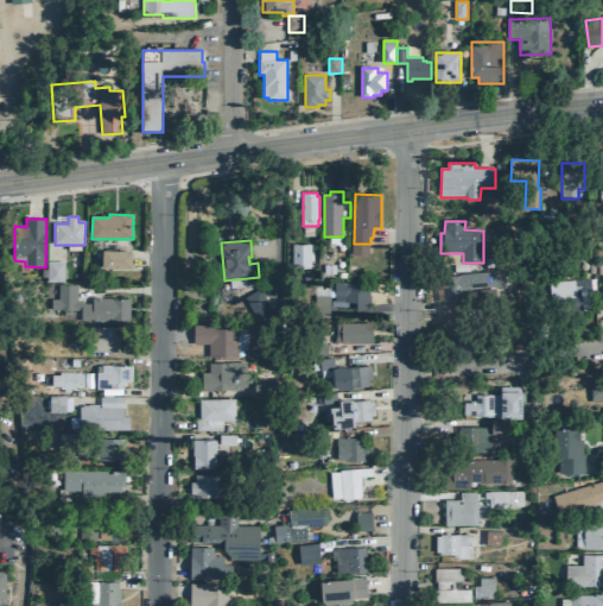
[(103,252),(103,270),(133,270),(133,252),(103,252)]
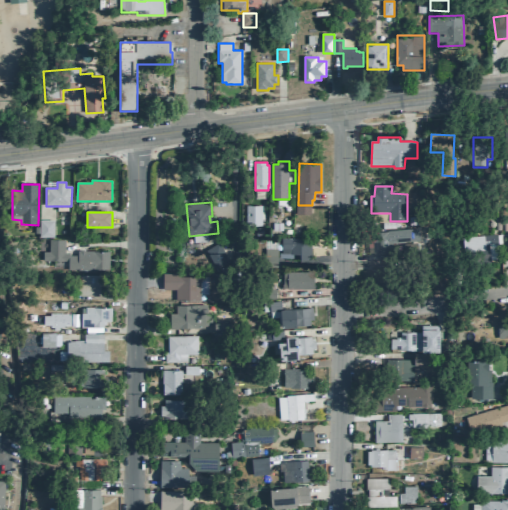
[(56,221),(56,238),(41,238),(41,221),(56,221)]
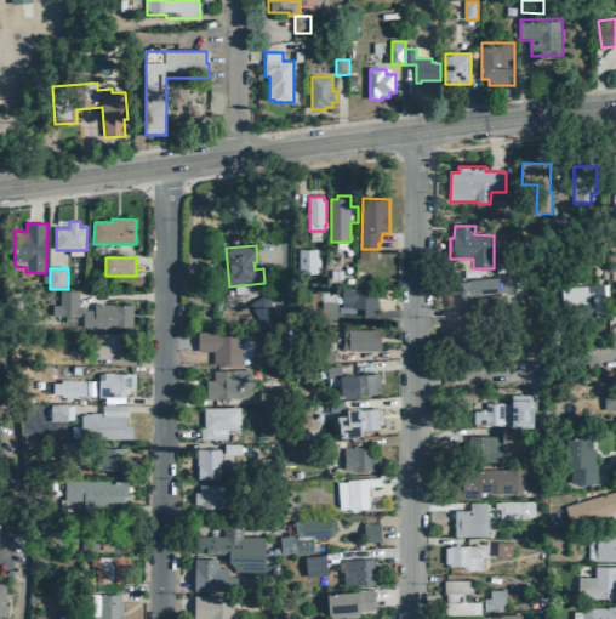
[(454,283),(456,310),(479,307),(478,296),(511,294),(509,277),(454,283)]
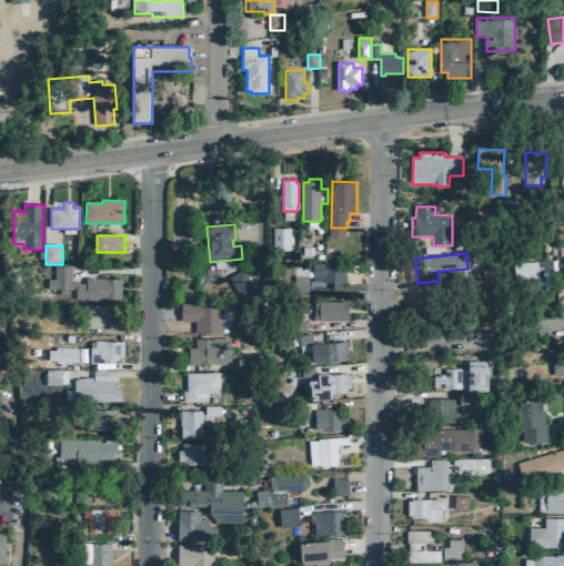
[(514,263),(516,284),(523,283),(525,301),(546,297),(543,274),(556,272),(554,259),(514,263)]
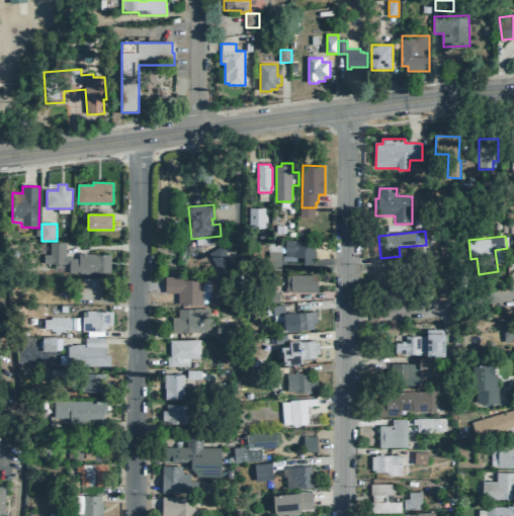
[(317,241),(285,241),(285,257),(305,257),(305,264),(317,264),(317,241)]
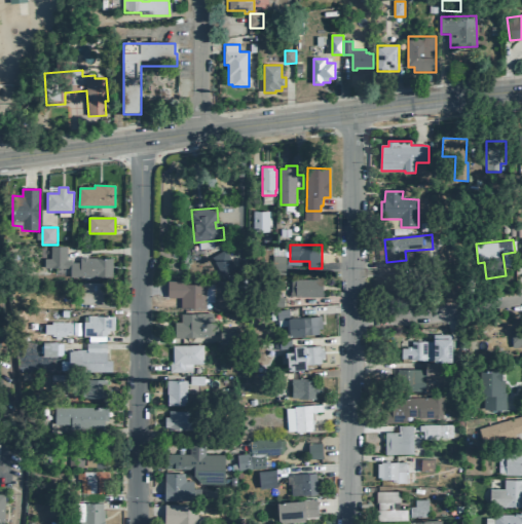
[(60,261),(51,261),(51,247),(68,248),(68,261),(73,261),(73,263),(81,263),(81,259),(114,259),(113,278),(72,277),(72,269),(59,268),(60,261)]
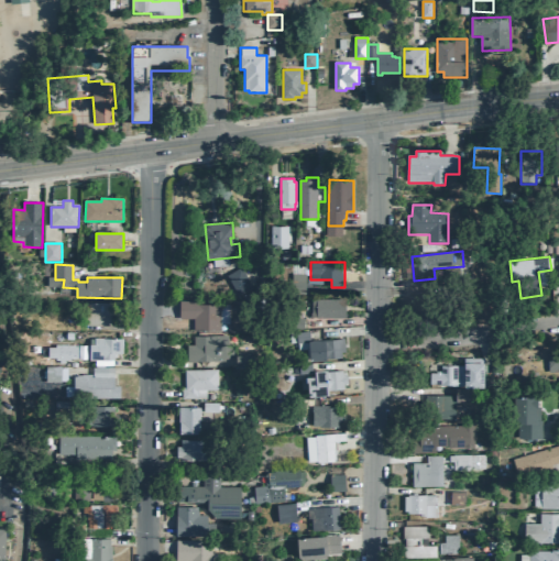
[(228,276),(242,267),(254,288),(239,297),(228,276)]
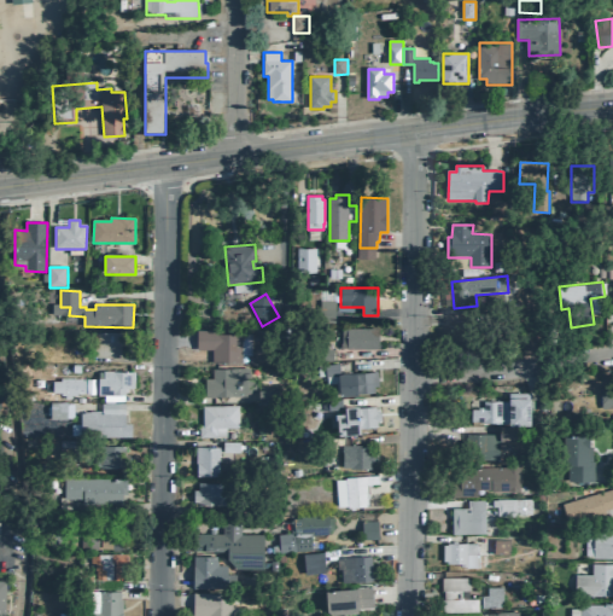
[(488,296),(490,312),(507,311),(506,295),(488,296)]
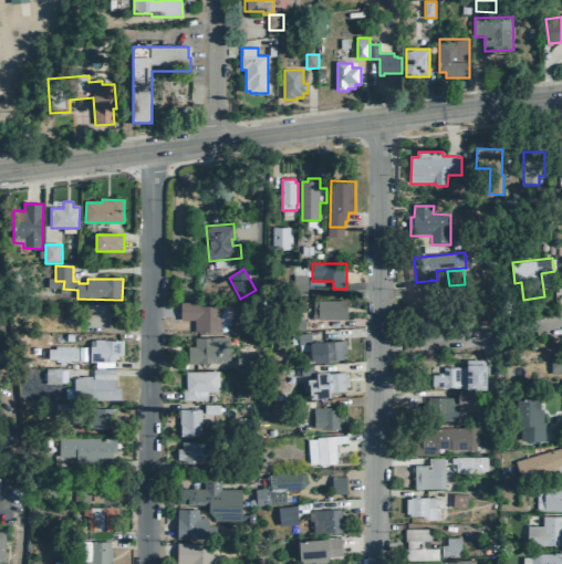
[(308,294),(293,293),(294,275),(309,275),(308,294)]
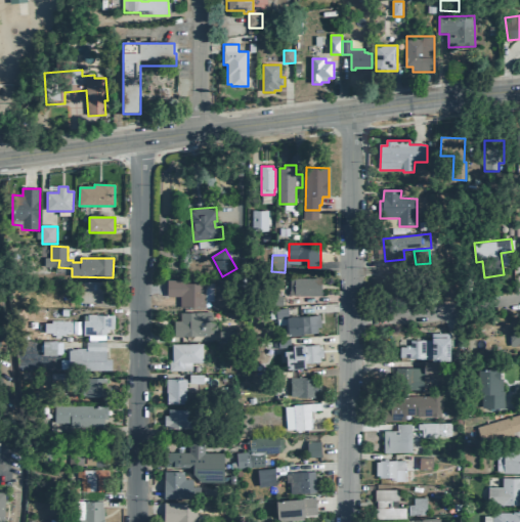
[(322,278),(295,278),(296,297),(322,296),(322,278)]
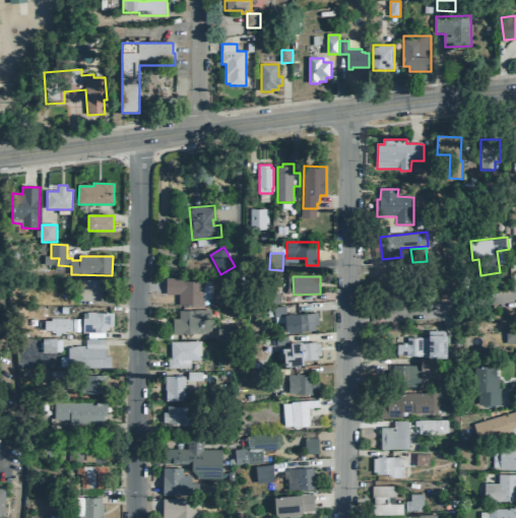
[(167,295),(180,295),(180,306),(204,306),(205,281),(190,281),(190,278),(167,278),(167,295)]
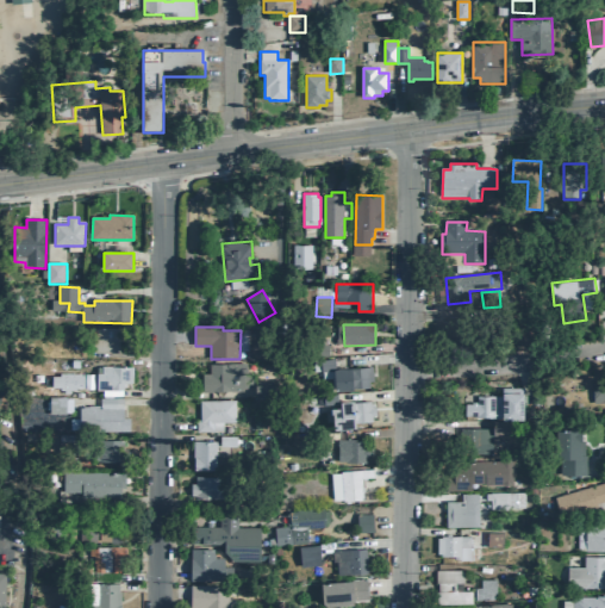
[(120,354),(120,329),(93,329),(93,353),(120,354)]
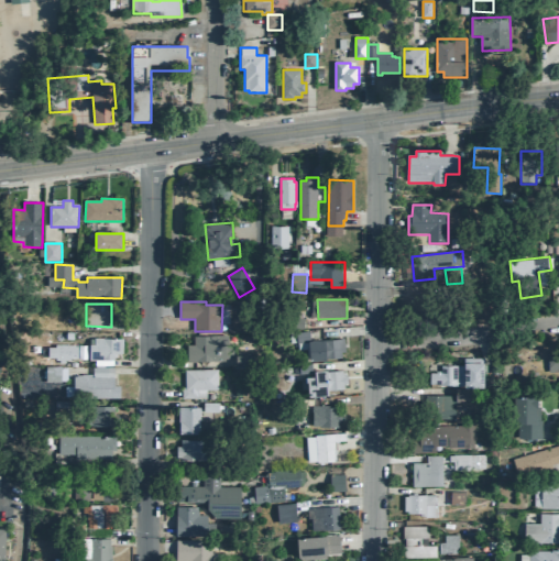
[(310,332),(311,341),(326,340),(326,341),(346,340),(347,352),(342,352),(343,359),(327,360),(328,361),(311,362),(310,342),(292,343),(291,333),(310,332)]
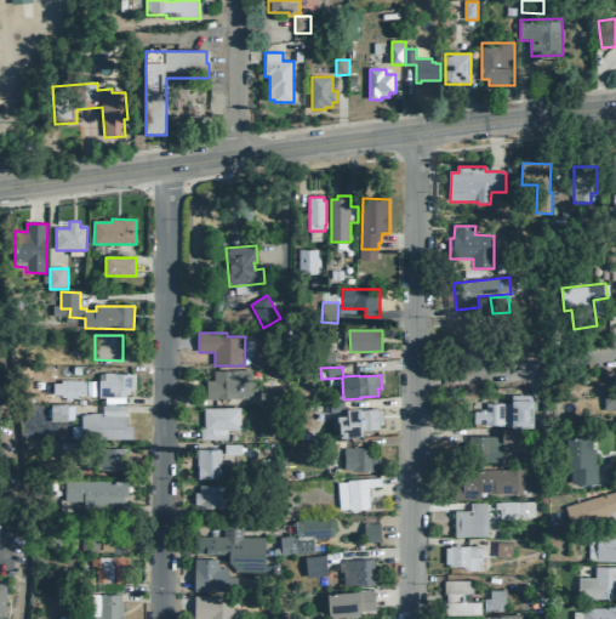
[(252,370),(252,381),(258,381),(260,396),(250,396),(250,399),(209,401),(207,382),(215,382),(215,372),(252,370)]
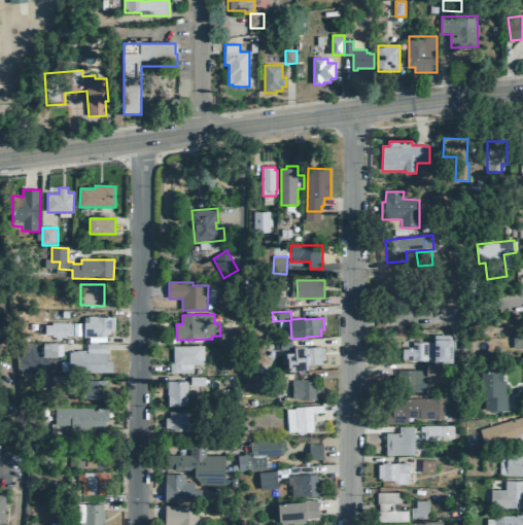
[(115,318),(115,331),(108,331),(108,338),(84,338),(85,323),(90,323),(90,318),(115,318)]
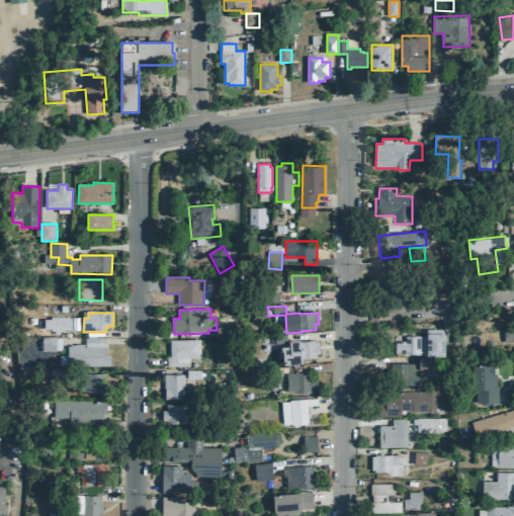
[(46,332),(73,333),(74,321),(46,320),(46,332)]
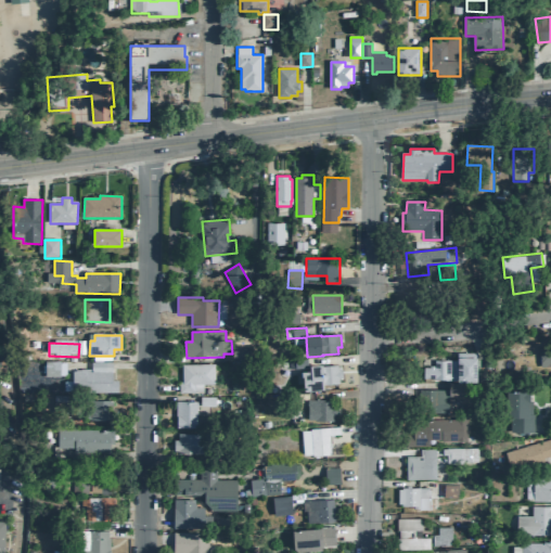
[(550,347),(540,348),(541,368),(550,367),(550,347)]
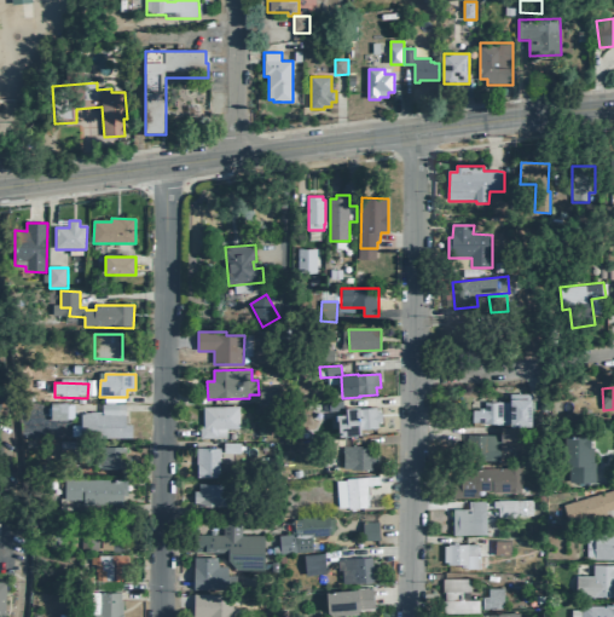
[(261,391),(261,404),(281,404),(281,391),(261,391)]
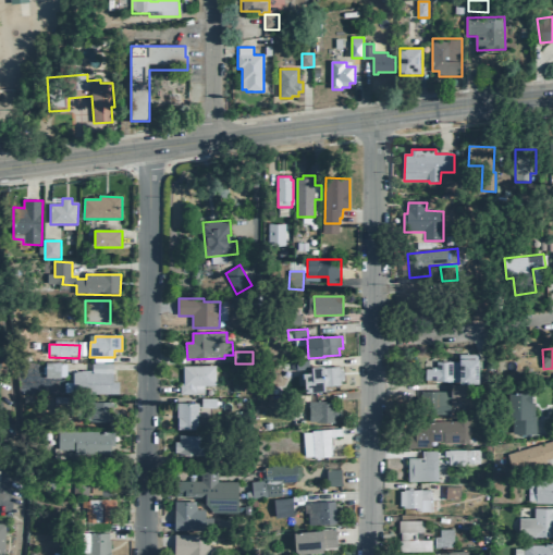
[(480,355),(480,384),(461,384),(461,382),(437,382),(437,380),(427,380),(427,370),(432,370),(432,368),(437,368),(437,370),(438,370),(438,362),(459,362),(459,370),(461,370),(461,355),(480,355)]
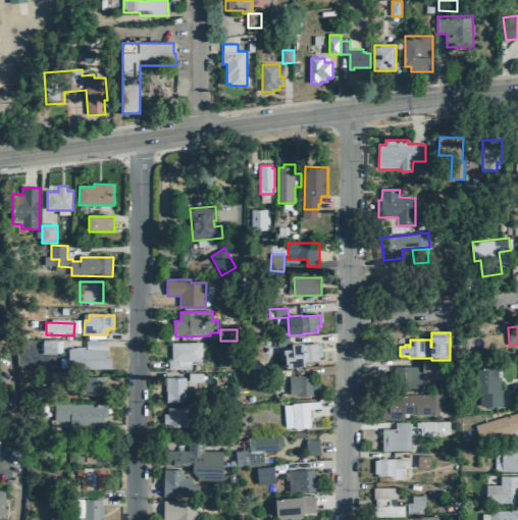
[(291,346),(273,348),(272,339),(290,336),(291,346)]
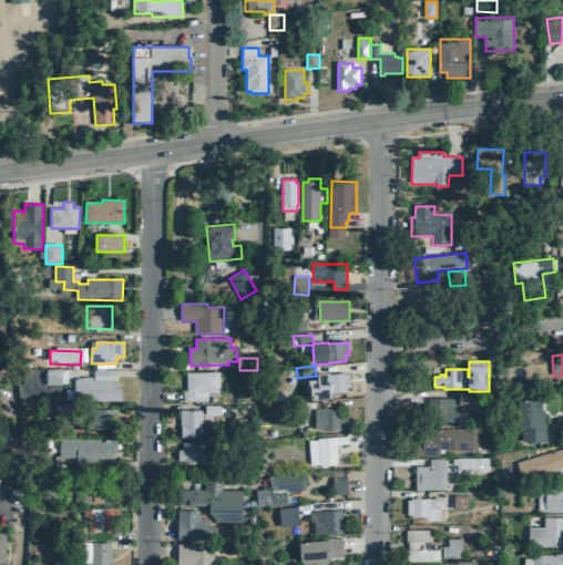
[(48,387),(70,388),(70,372),(49,372),(48,387)]
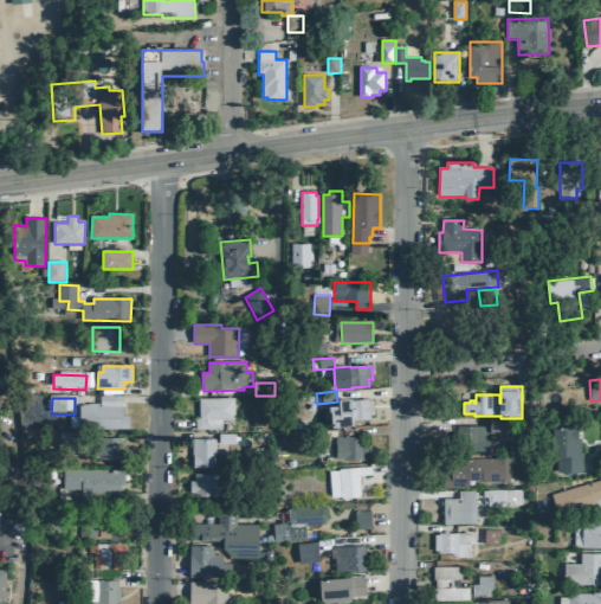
[(236,398),(237,421),(224,422),(224,429),(198,430),(198,422),(201,422),(200,398),(236,398)]
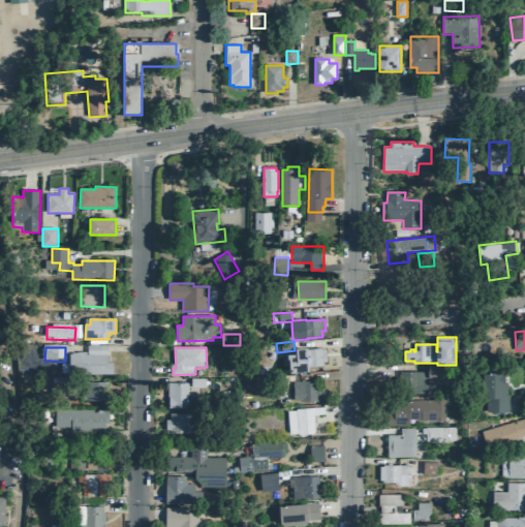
[(297,354),(288,355),(290,374),(310,372),(309,368),(325,367),(323,362),(328,361),(328,353),(323,353),(323,348),(308,350),(308,348),(297,349),(297,354)]
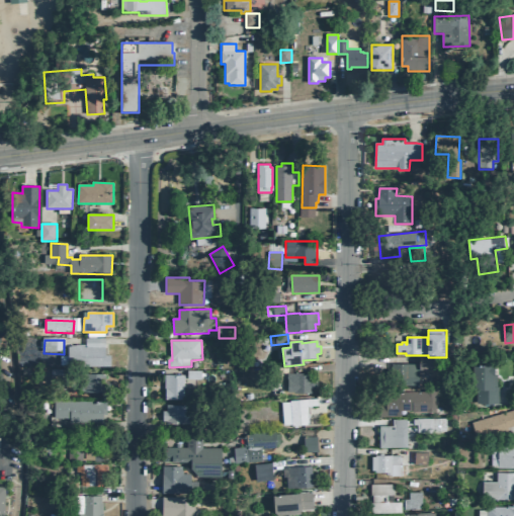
[(106,356),(111,356),(111,366),(69,366),(69,347),(71,347),(71,345),(87,345),(87,347),(106,348),(106,356)]
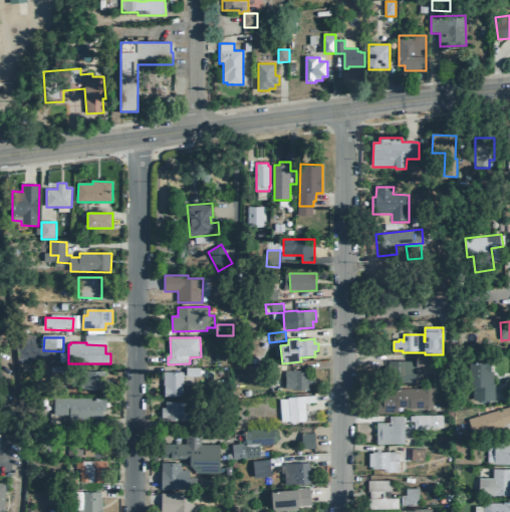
[(431,355),(417,355),(417,361),(391,361),(390,382),(417,382),(417,367),(431,367),(431,355)]
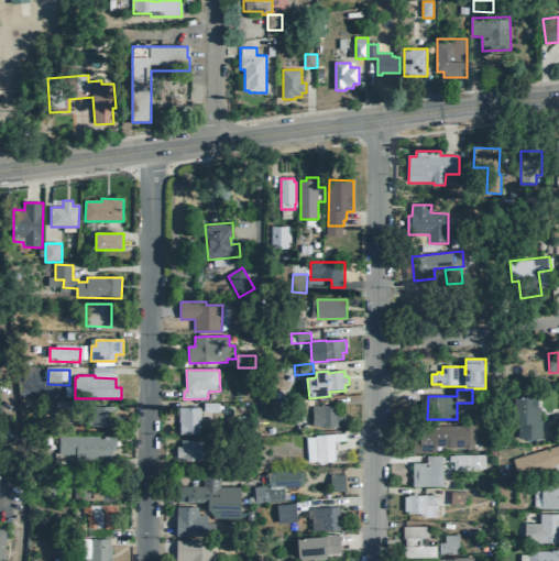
[(544,439),(544,424),(539,424),(539,396),(516,396),(516,424),(519,424),(519,439),(544,439)]
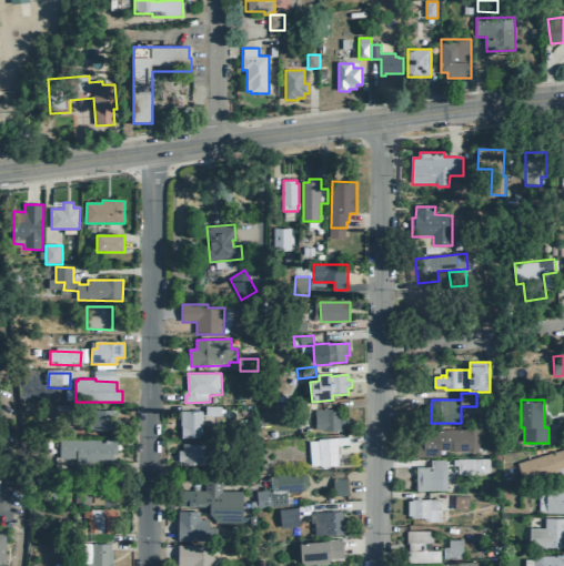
[(117,411),(117,418),(122,418),(122,431),(81,431),(81,425),(72,425),(72,422),(57,422),(57,405),(82,405),(82,411),(117,411)]
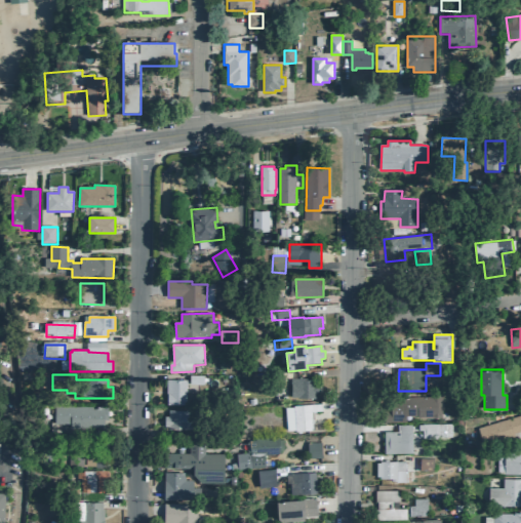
[(191,376),(191,386),(205,386),(205,376),(191,376)]
